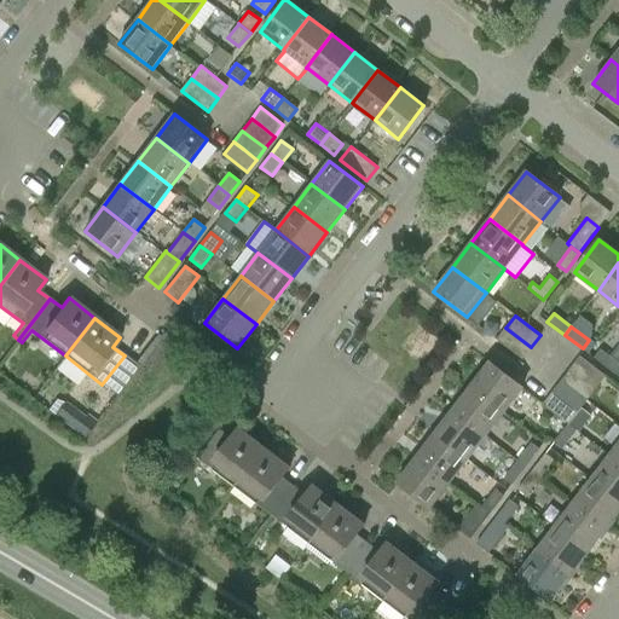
[(531,347),(505,328),(497,340),(522,359),(531,347)]
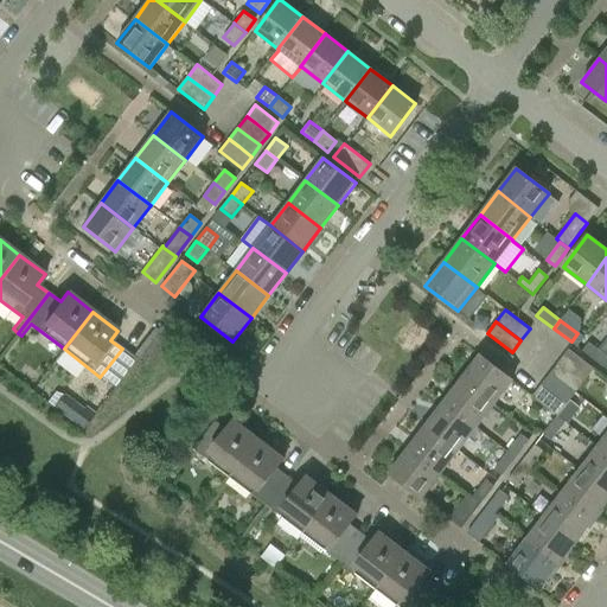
[(606,355),(606,338),(606,337),(598,349),(589,343),(582,351),(600,364),(606,356),(606,355)]
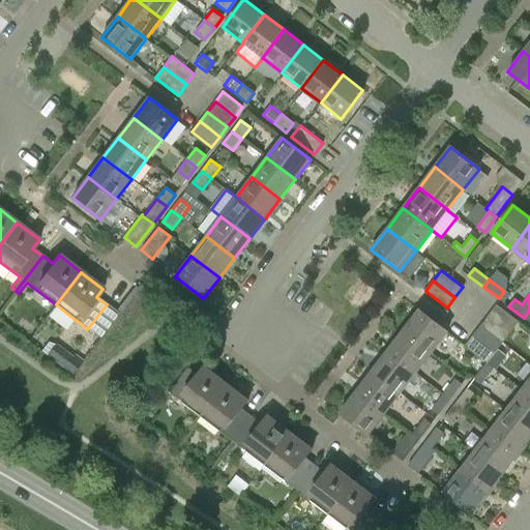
[(107,304),(87,329),(100,339),(119,314),(107,304)]
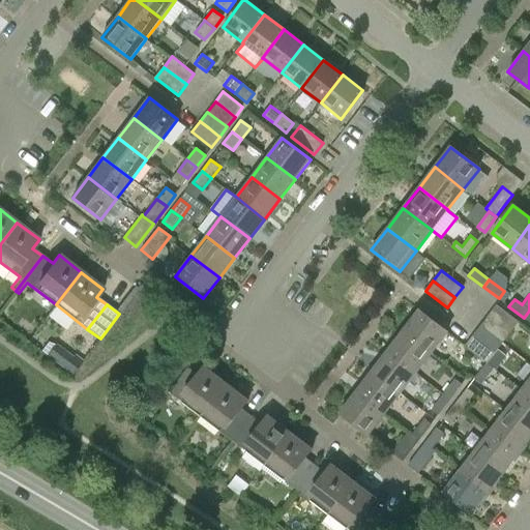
[(489,315),(510,332),(519,322),(497,304),(489,315)]
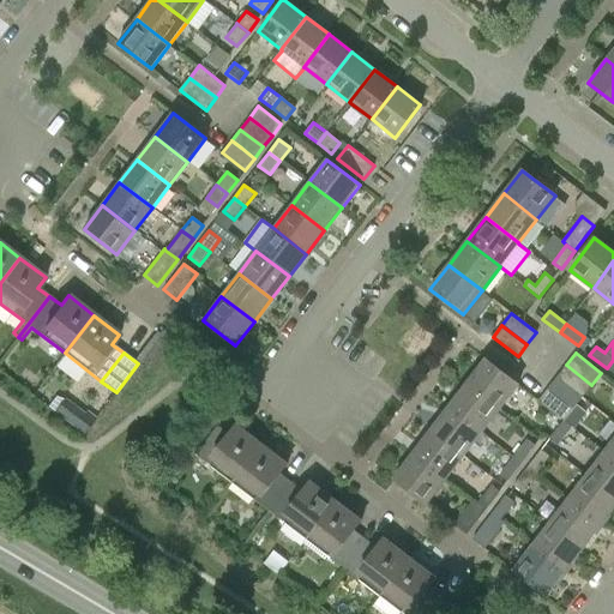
[(467,384),(499,409),(518,385),(486,360),(467,384)]
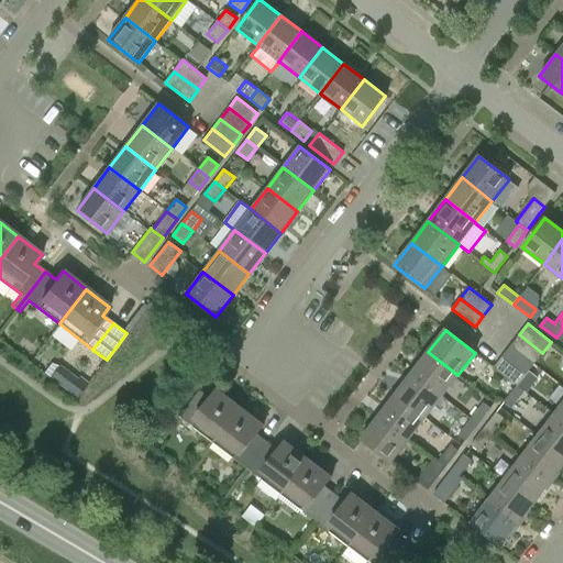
[(510,345),(534,363),(542,353),(519,334),(510,345)]
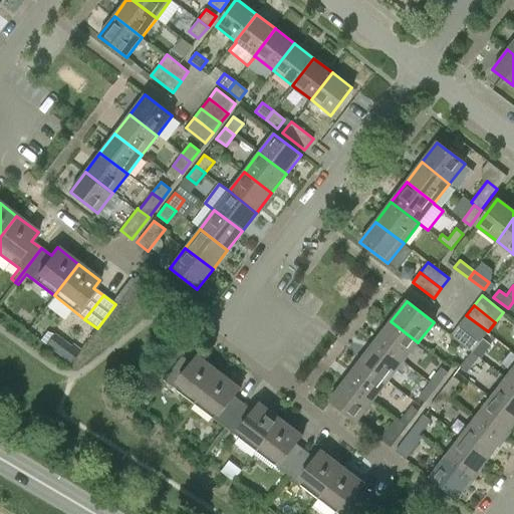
[(459,325),(480,341),(488,331),(466,315),(459,325)]
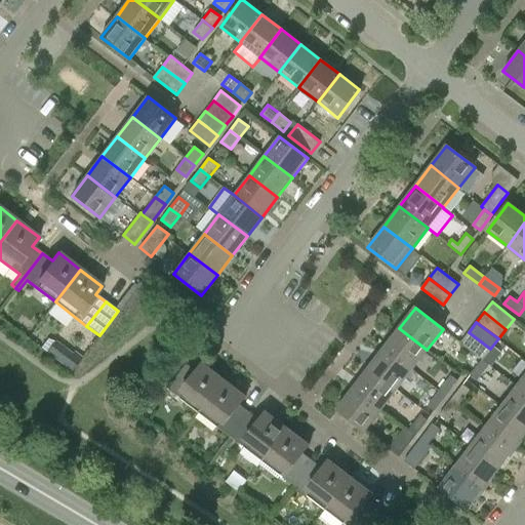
[(427,350),(399,328),(384,349),(411,370),(427,350)]
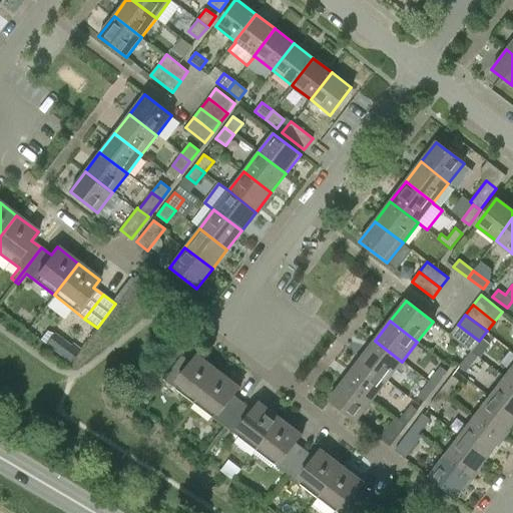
[(479,341),(458,325),(450,335),(471,352),(479,341)]
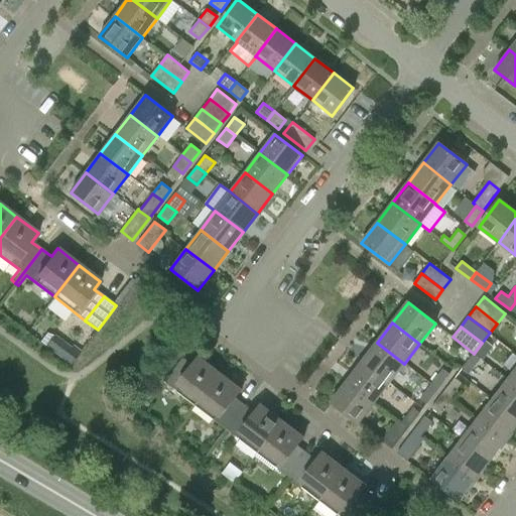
[(54,336),(45,347),(70,366),(81,351),(73,346),(71,348),(54,336)]
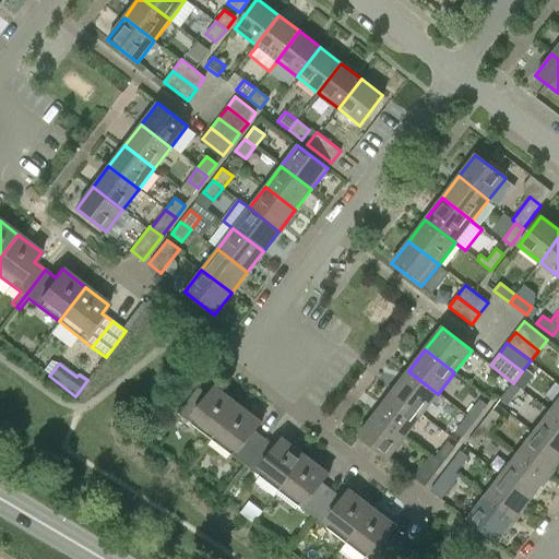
[(438,394),(408,371),(392,393),(421,415),(438,394)]
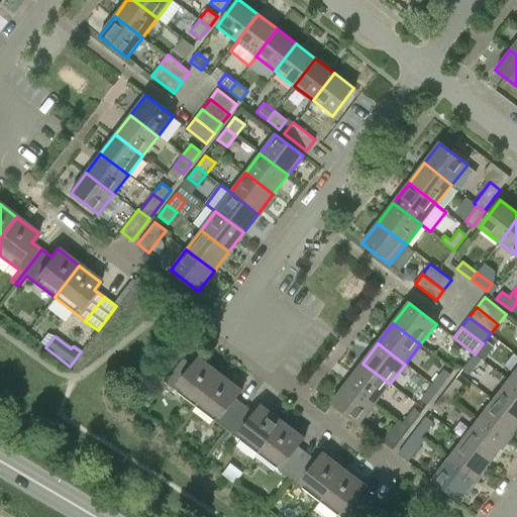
[(475,354),(462,370),(470,376),(482,360),(475,354)]
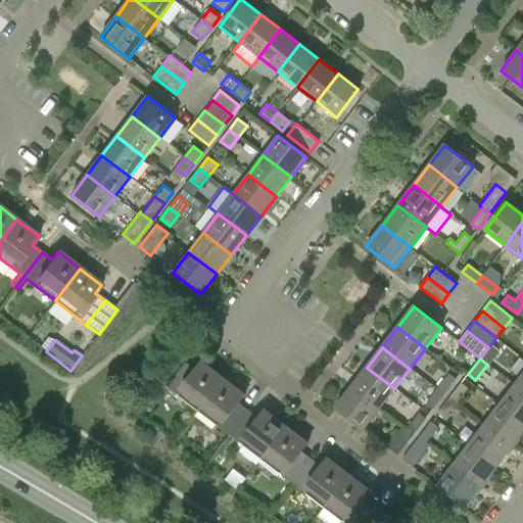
[(198,411),(224,378),(201,362),(195,370),(186,363),(167,387),(198,411)]
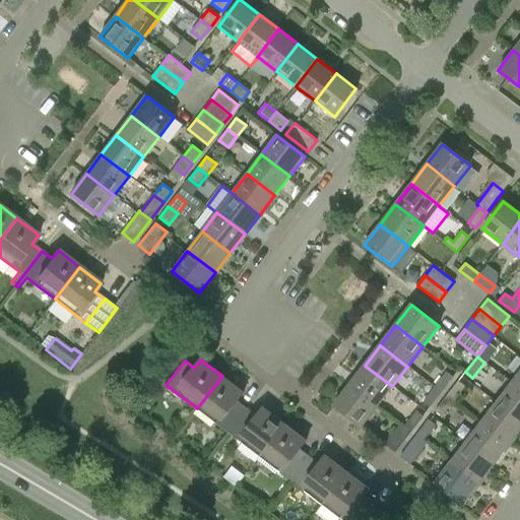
[(392,386),(365,366),(349,385),(377,406),(392,386)]
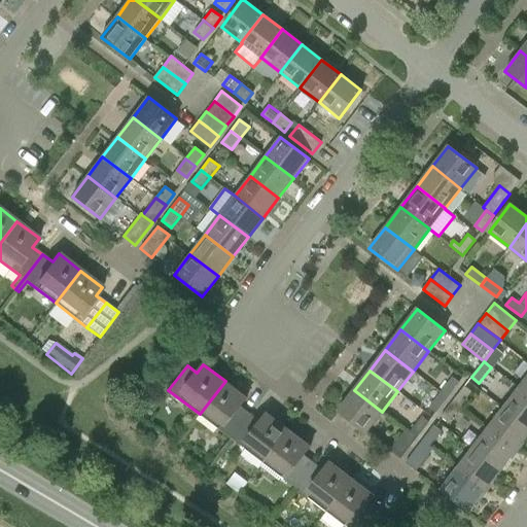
[(459,382),(452,377),(441,392),(448,397),(459,382)]
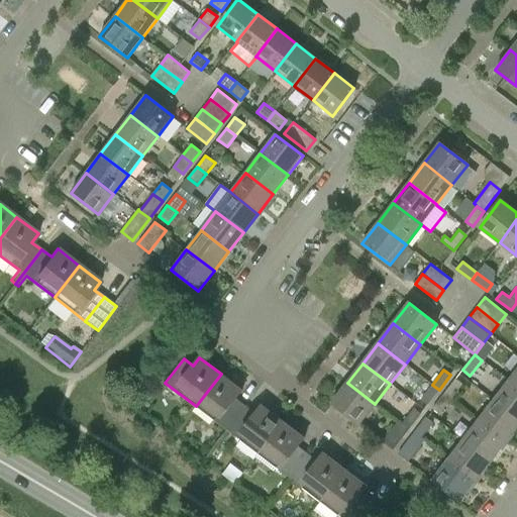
[(221,374),(196,406),(227,430),(245,406),(236,399),(242,391),(221,374)]
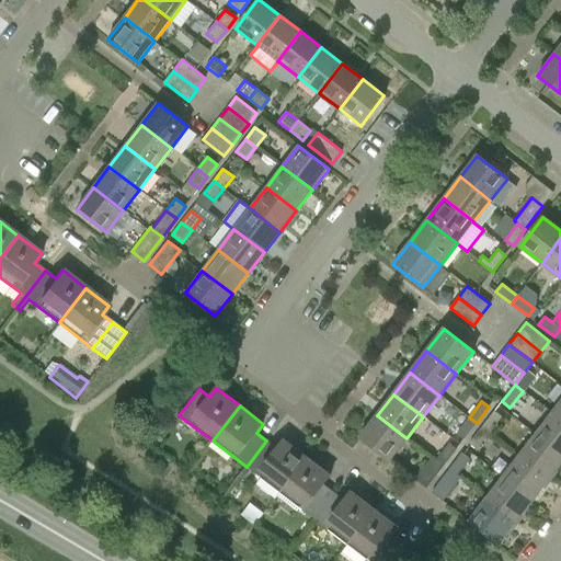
[(494,411),(493,413),(482,427),(490,433),(502,418),(494,411)]
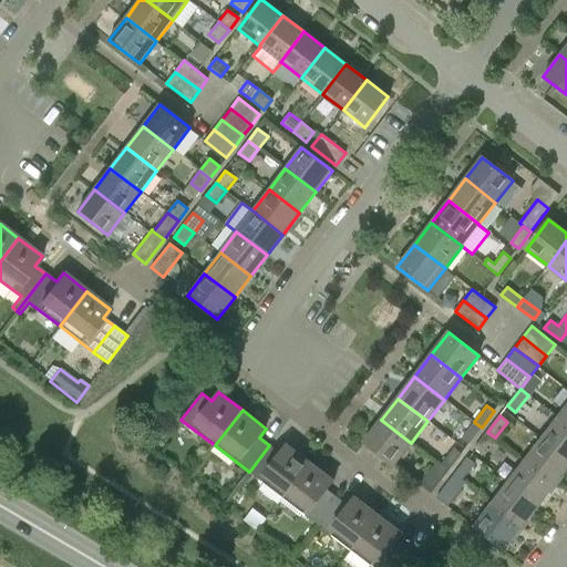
[(566,423),(558,418),(542,439),(566,457),(566,423)]
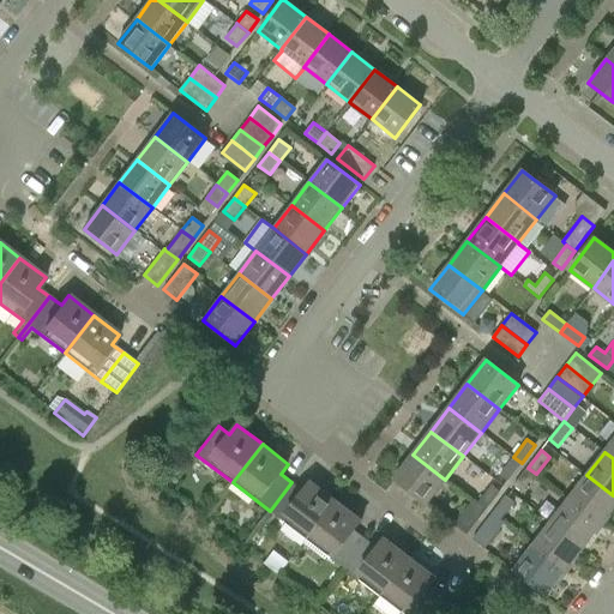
[(445,480),(413,455),(393,480),(426,504),(445,480)]
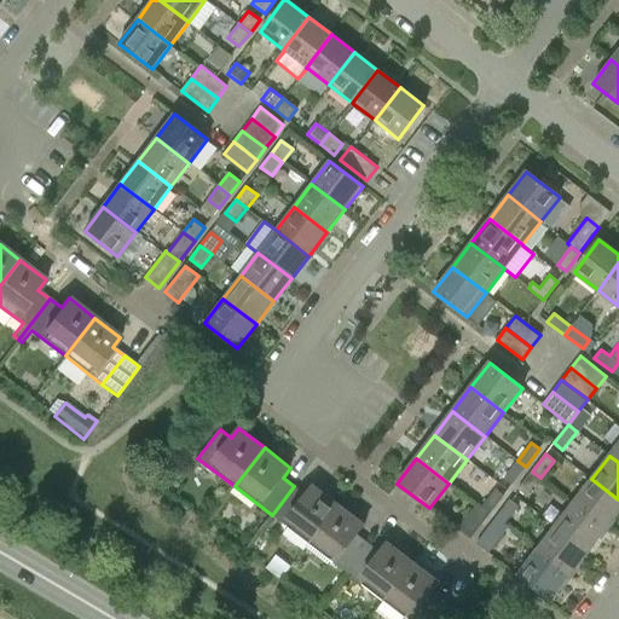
[(504,479),(512,485),(526,467),(518,461),(504,479)]
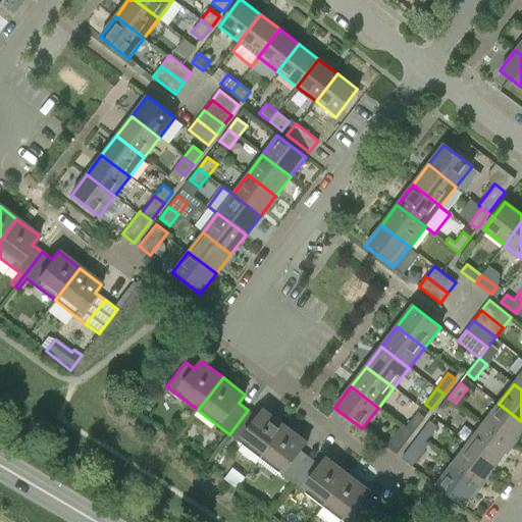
[(436,413),(444,418),(456,403),(449,398),(436,413)]
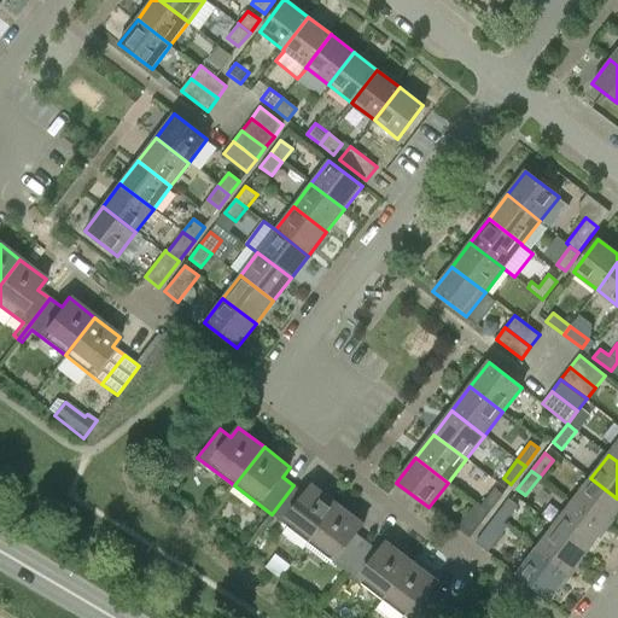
[(617,509),(617,499),(590,478),(572,502),(605,528),(617,509)]
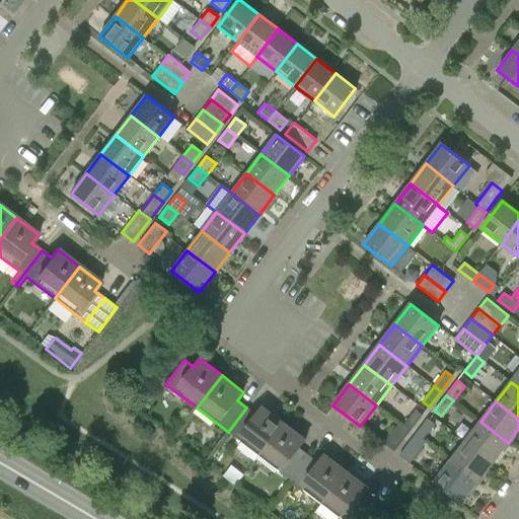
[(260,456),(284,423),(263,406),(256,415),(246,408),(228,432),(217,446),(220,449),(232,435),(260,456)]
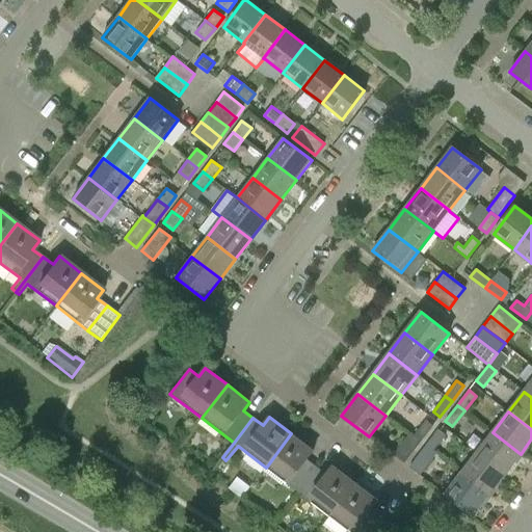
[(414,435),(421,442),(432,426),(425,421),(414,435)]
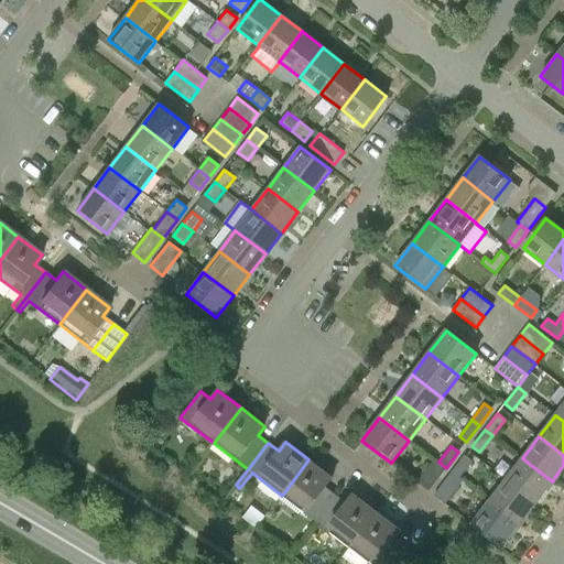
[(452,473),(459,478),(472,462),(465,456),(452,473)]
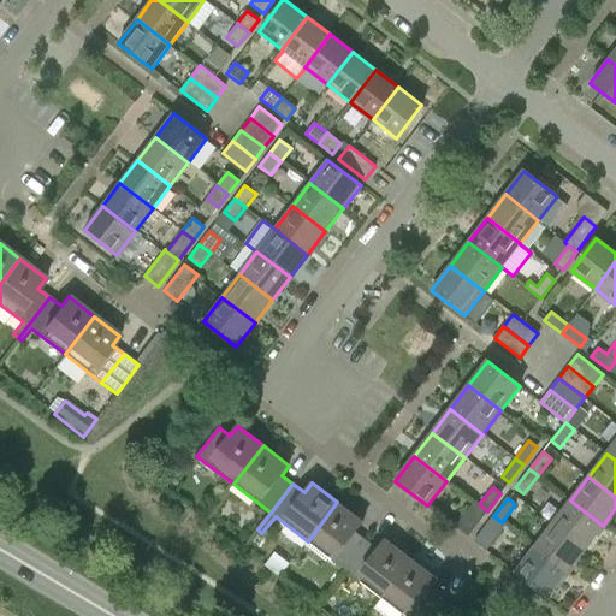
[(603,526),(570,501),(552,525),(585,549),(603,526)]
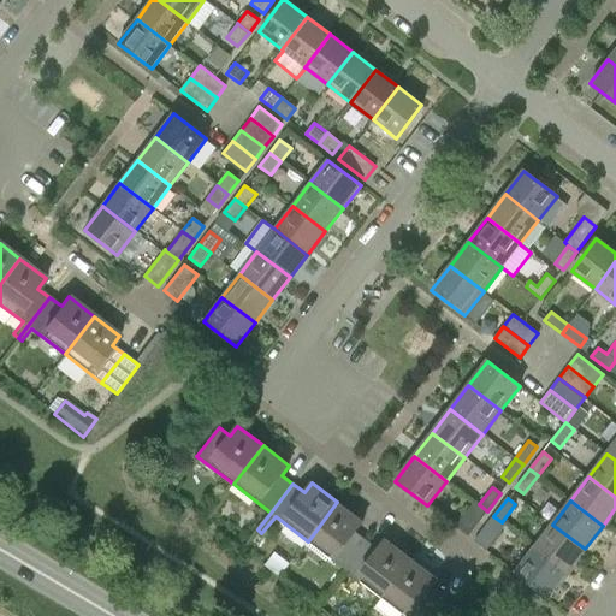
[(337,502),(308,542),(344,569),(367,540),(355,532),(362,522),(337,502)]
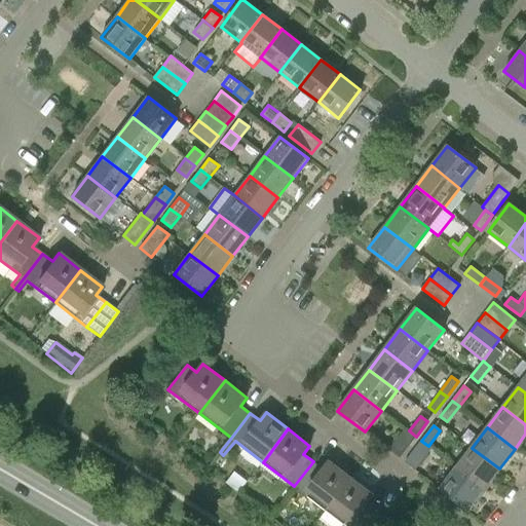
[(416,437),(409,430),(406,428),(389,451),(400,458),(416,437)]
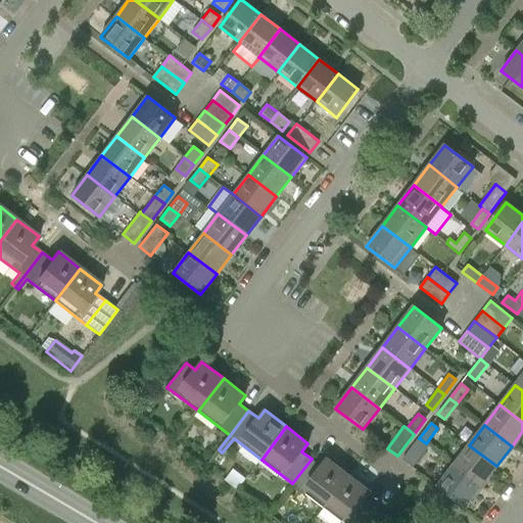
[(426,443),(419,438),(402,460),(413,468),(429,445),(426,443)]
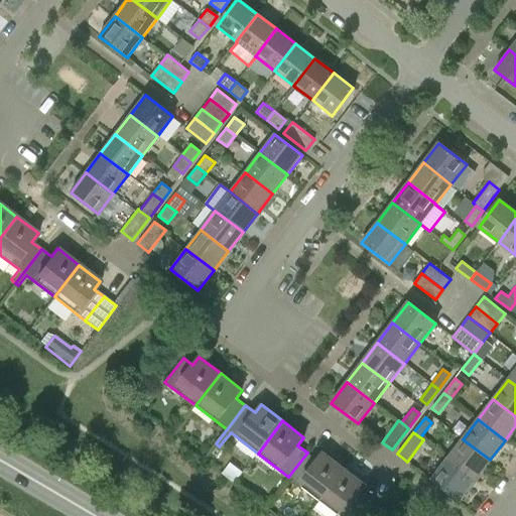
[(490,460),(463,439),(446,460),(474,481),(490,460)]
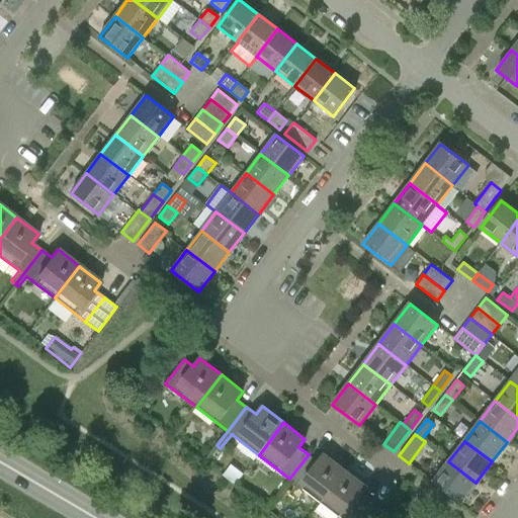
[(321,503),(346,470),(324,453),(318,461),(309,454),(289,479),(321,503)]
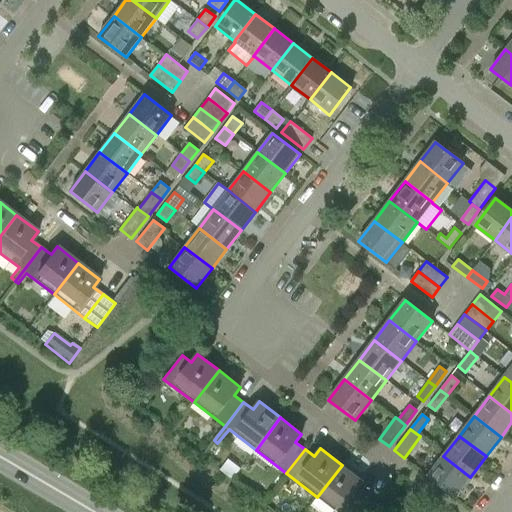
[(470,477),(443,456),(428,476),(455,497),(470,477)]
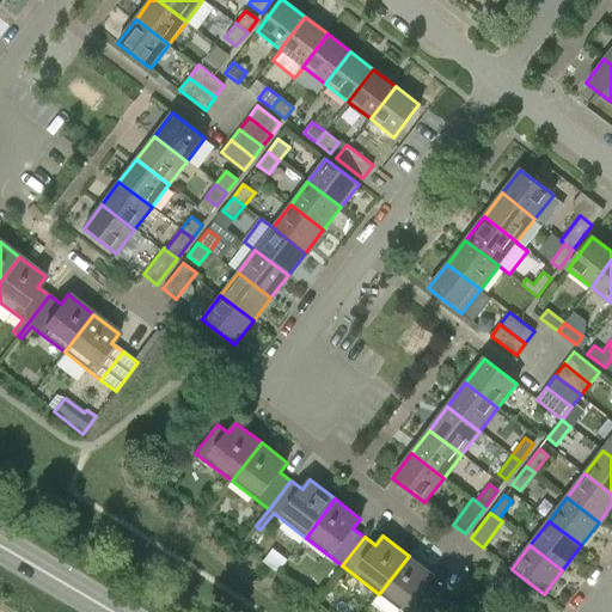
[(434,575),(409,556),(379,594),(403,611),(435,611),(427,606),(438,593),(426,585),(434,575)]
